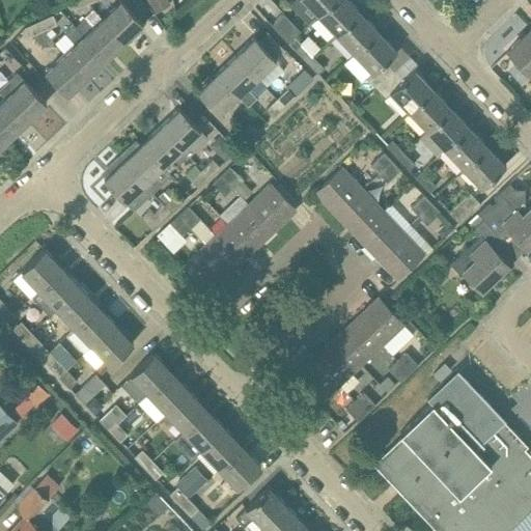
[(88,3),(86,0),(71,0),(75,9),(88,3)]
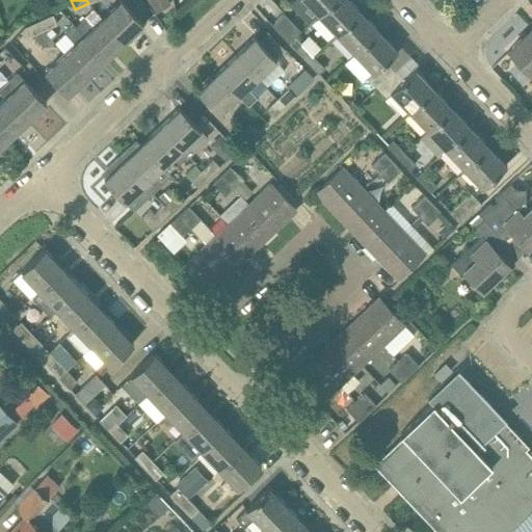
[(122,0),(118,0),(102,17),(124,41),(143,22),(122,0)]
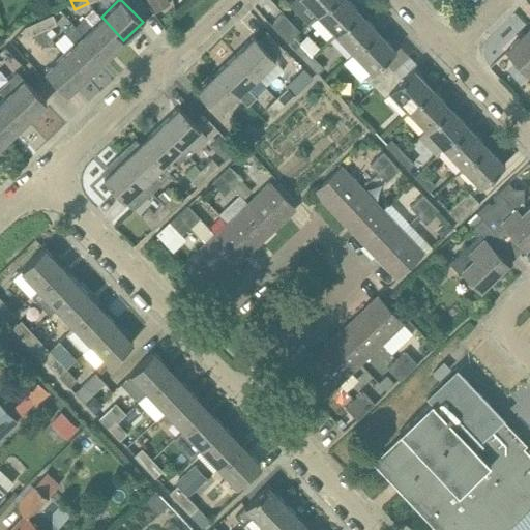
[(147,0),(154,9),(165,2),(164,0),(147,0)]
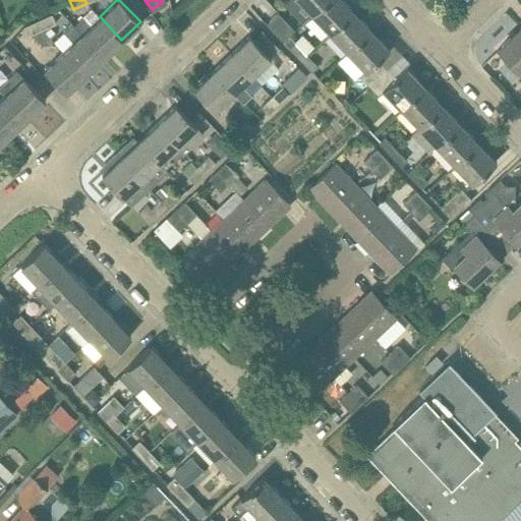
[(299,0),(312,14),(327,0),(299,0)]
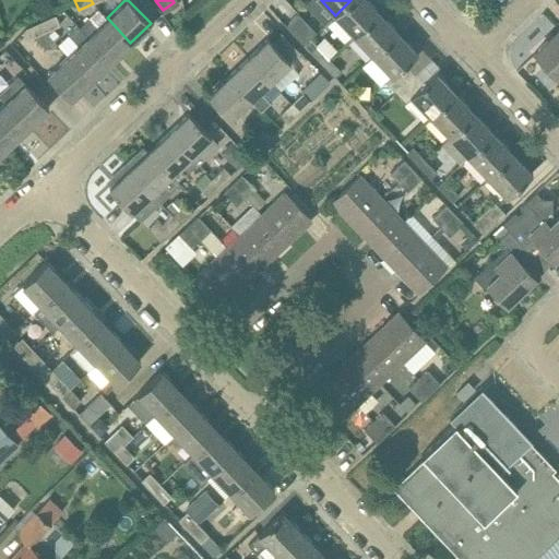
[(351,0),(335,15),(355,35),(379,12),(368,0),(351,0)]
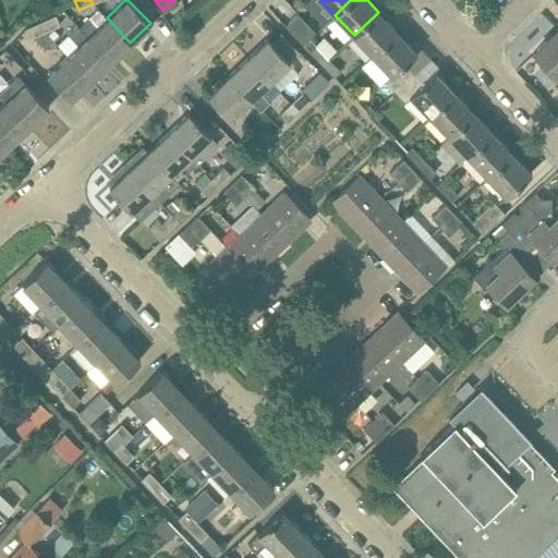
[(284,24),(302,43),(315,31),(296,12),(284,24)]
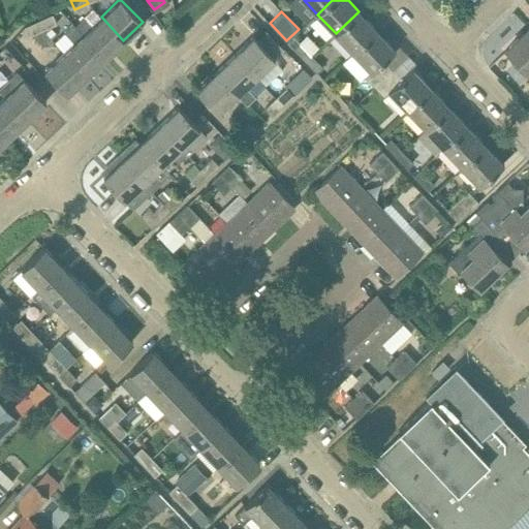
[(336,33),(353,53),(377,30),(359,11),(336,33)]
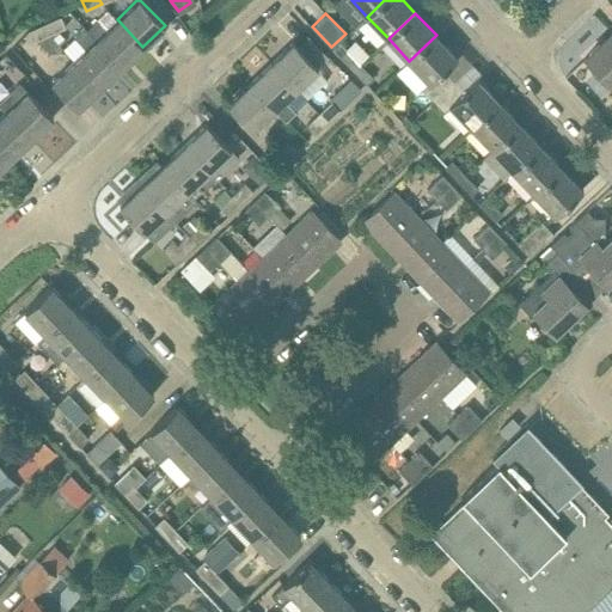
[(46,24),(50,35),(67,28),(61,16),(46,24)]
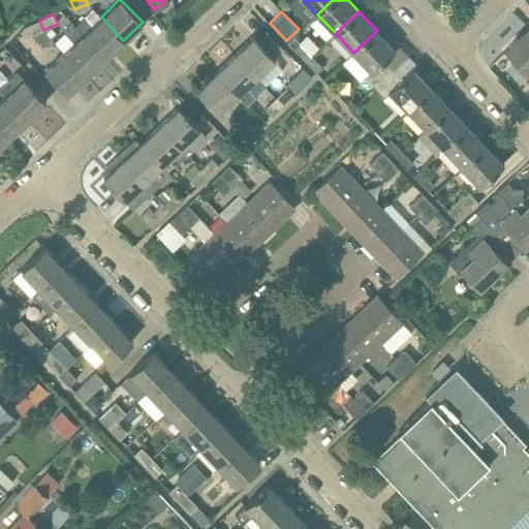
[(74,27),(82,34),(104,58),(123,40),(101,17),(92,25),(85,18),(74,27)]
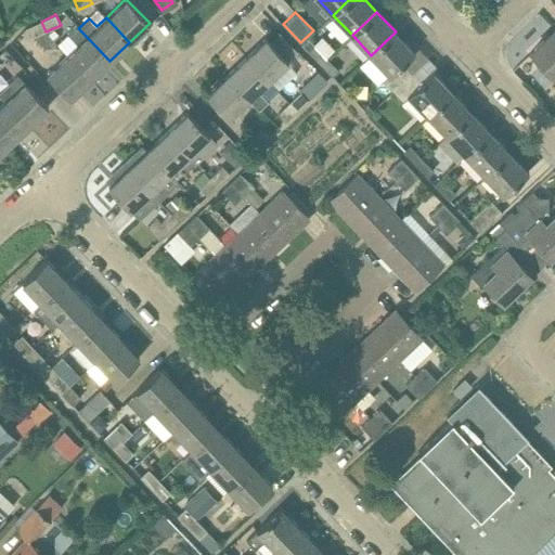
[(40,34),(46,31),(41,22),(26,28),(31,38),(40,34)]
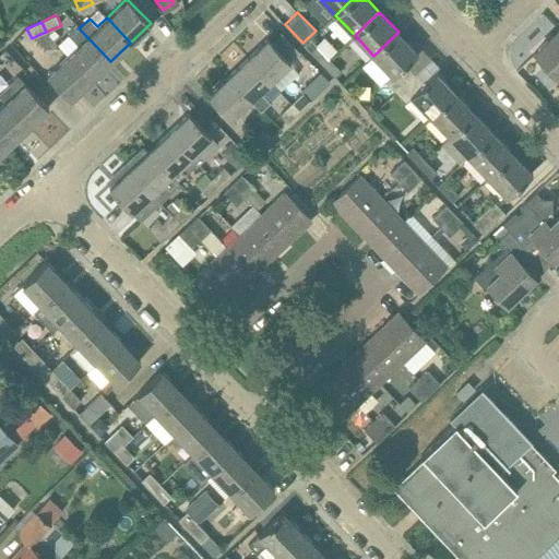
[(79,44),(68,55),(91,80),(110,61),(86,36),(79,28),(76,25),(68,33),(79,44)]
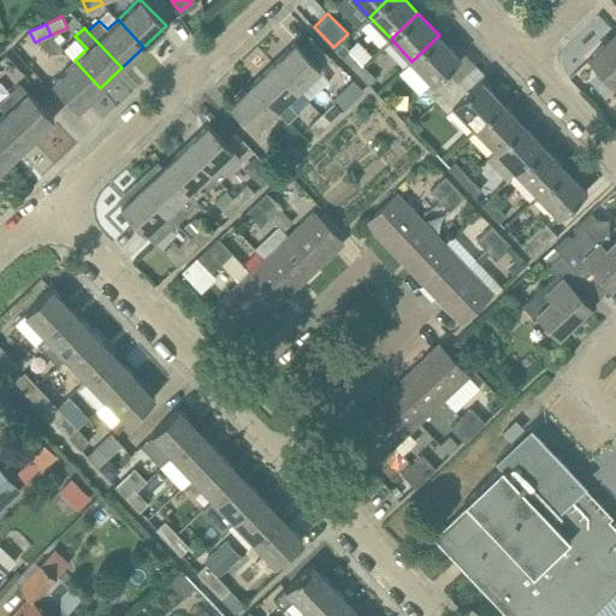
[(615,31),(590,57),(615,83),(615,81),(615,31)]
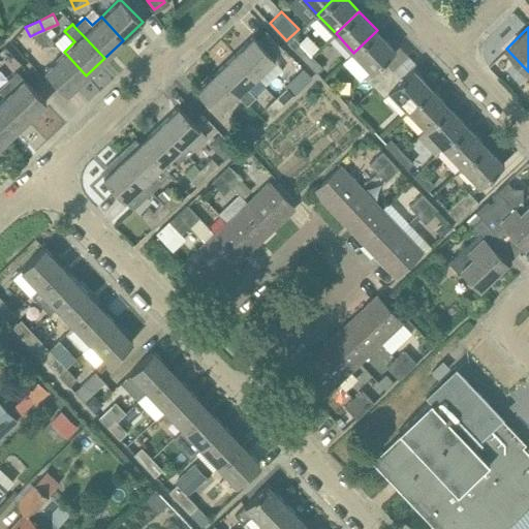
[(364,78),(373,87),(394,68),(384,59),(396,49),(395,48),(394,48),(377,30),(353,53),(370,71),(364,78)]
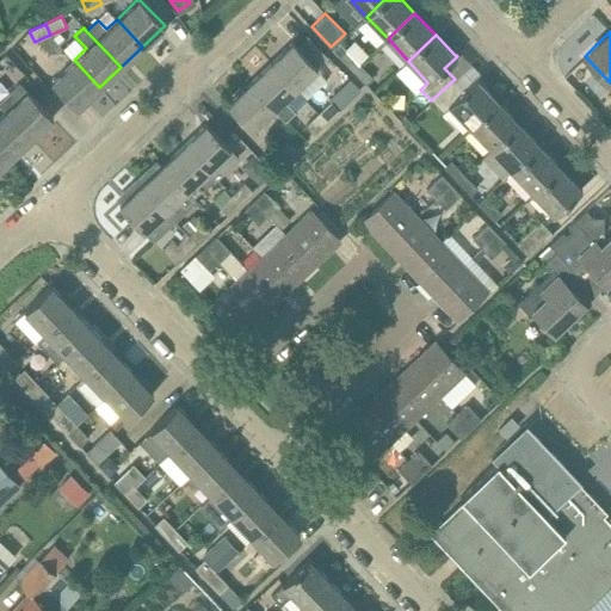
[(294,42),(272,62),(296,88),(318,67),(294,42)]
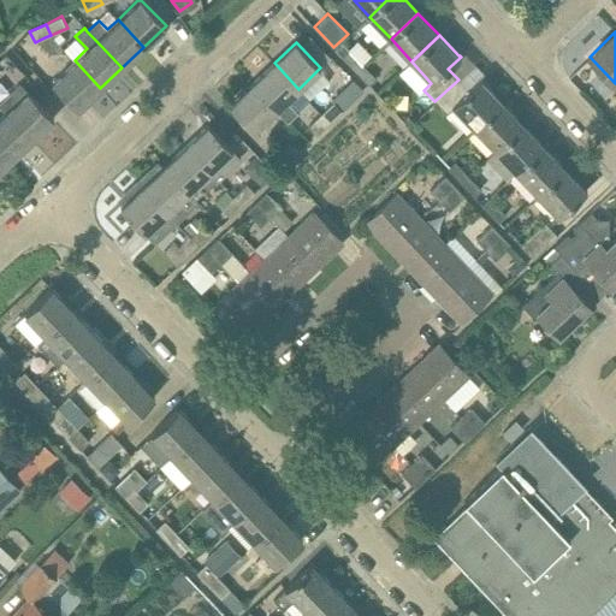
[(343,57),(356,71),(362,65),(361,64),(354,54),(350,51),(343,57)]
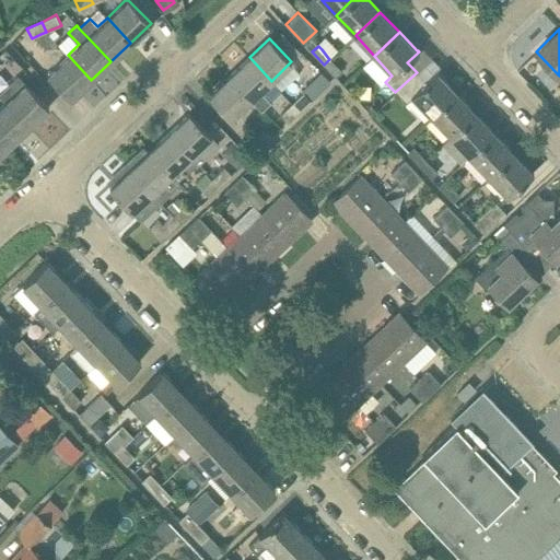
[(91,80),(68,55),(47,73),(71,98),(91,80)]
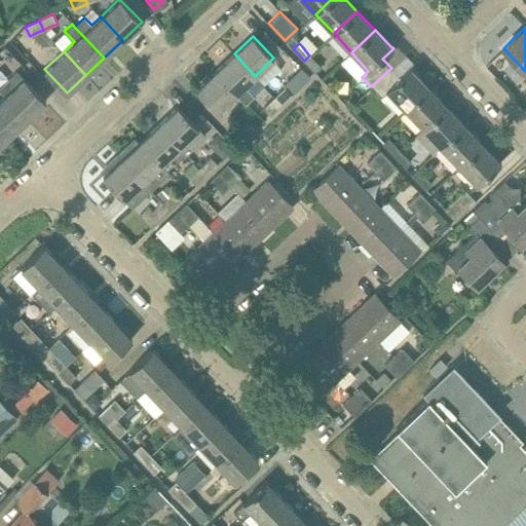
[(234,53),(215,71),(236,94),(246,104),(255,96),(245,85),(255,76),(234,53)]
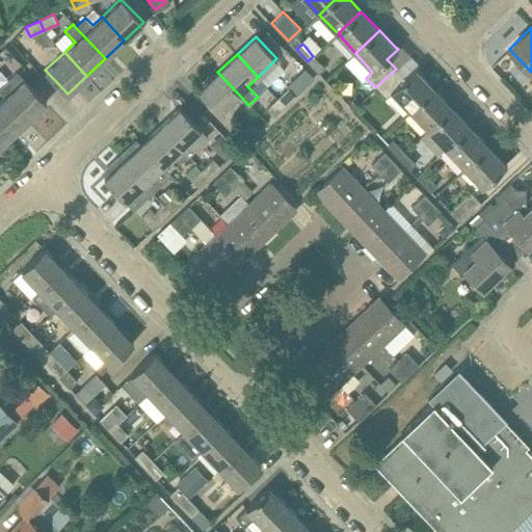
[(313,56),(308,61),(318,73),(323,68),(313,56)]
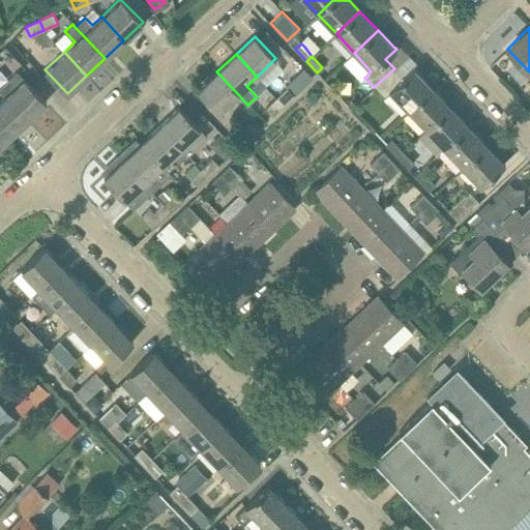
[(391,93),(408,111),(432,87),(414,69),(415,68),(414,67),(403,78),(394,68),(374,87),(385,98),(391,93)]
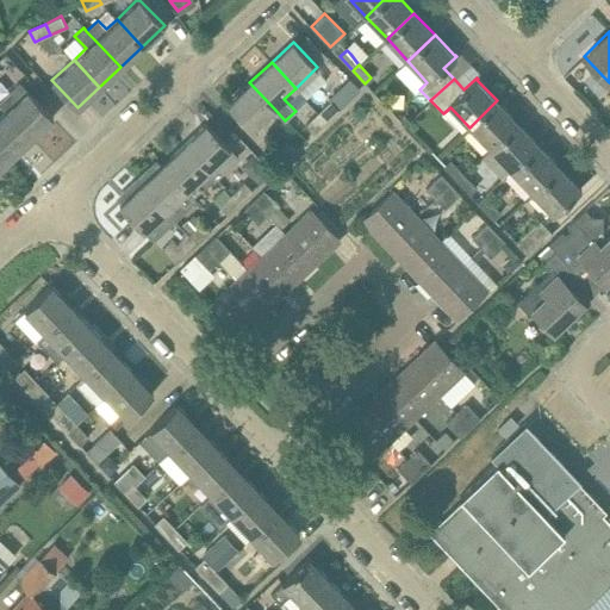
[(0,104),(6,111),(31,138),(54,117),(29,89),(27,91),(20,82),(0,101),(0,104)]
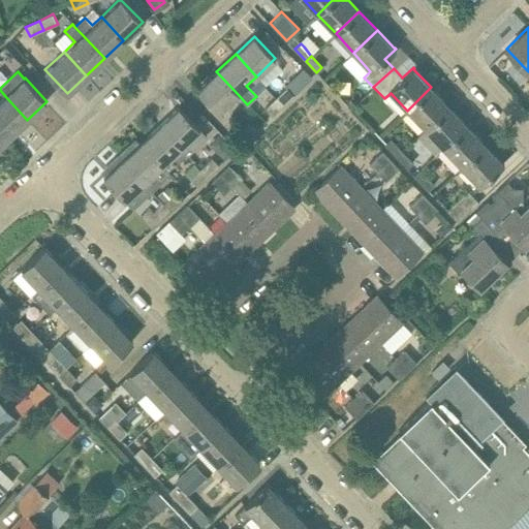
[(238,94),(216,71),(197,90),(218,112),(238,94)]
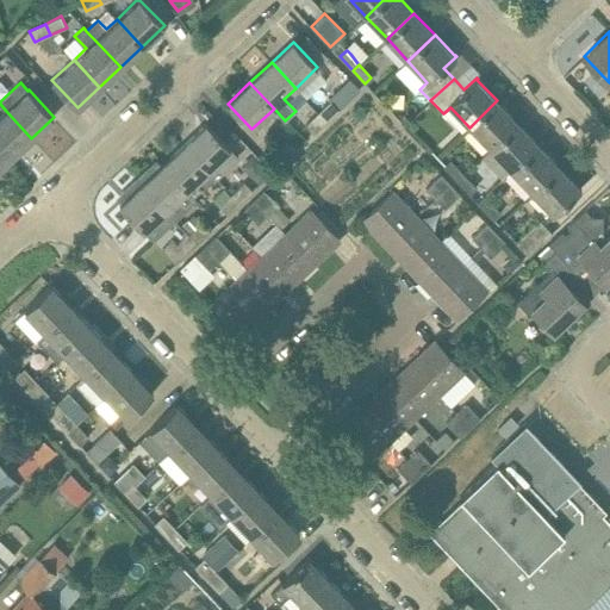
[(330,99),(317,111),(327,122),(340,110),(330,99)]
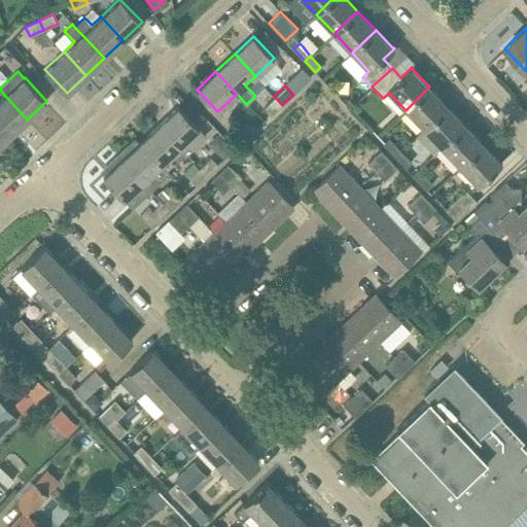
[(406,110),(424,129),(448,106),(429,86),(406,110)]
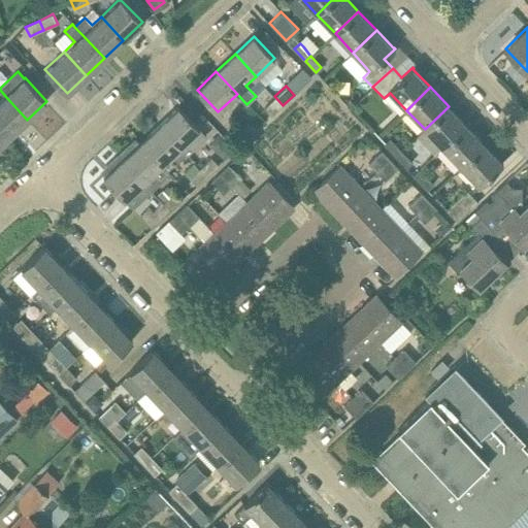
[(5,96),(0,100),(0,128),(8,137),(27,120),(5,96)]
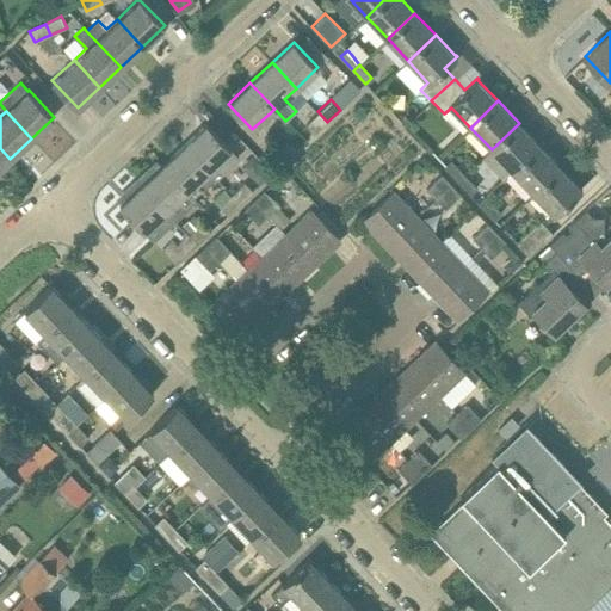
[(327,122),(318,111),(304,124),(314,134),(327,122)]
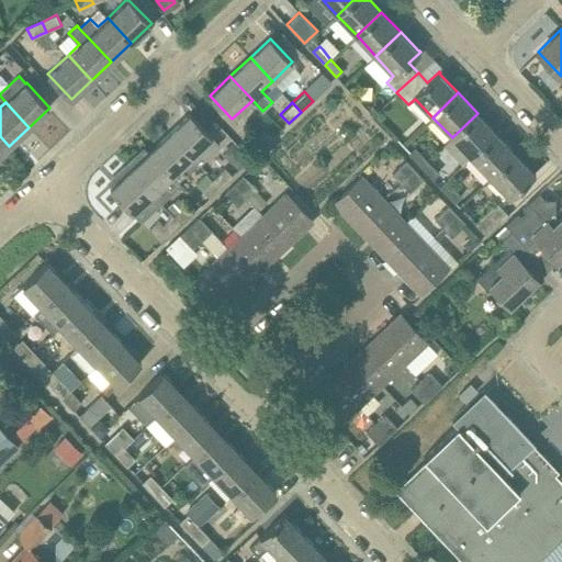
[(190,113),(170,133),(192,156),(200,164),(220,145),(190,113)]
